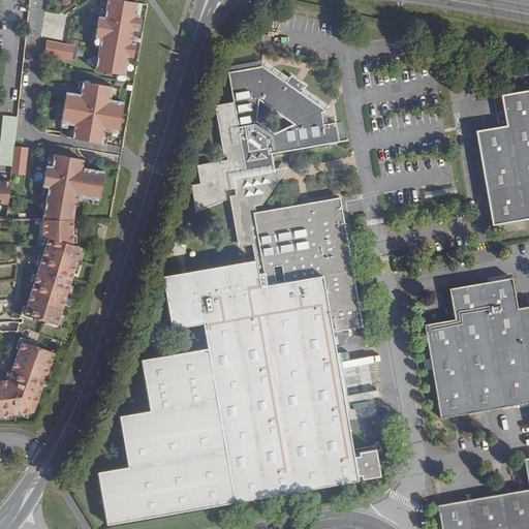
[(99,45),(95,69),(125,74),(127,62),(128,56),(134,57),(136,42),(131,41),(132,29),(138,30),(142,16),(135,14),(137,2),(126,0),(106,0),(105,8),(104,17),(100,16),(98,16),(95,37),(96,37),(100,38),(99,45)]
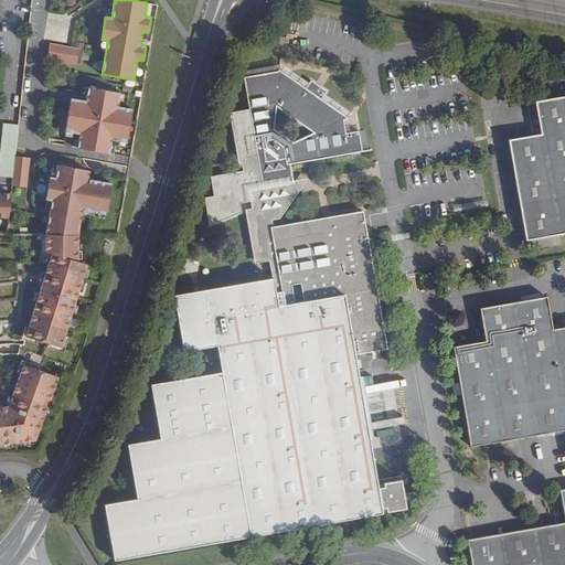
[(312,16),(310,22),(345,30),(348,23),(312,16)]
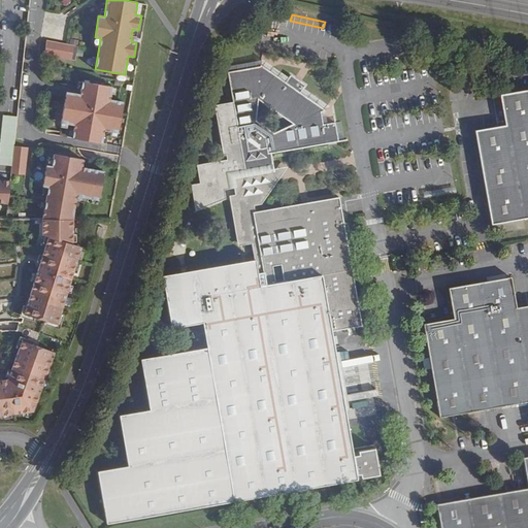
[(77,46),(46,40),(44,55),(75,60),(77,46)]
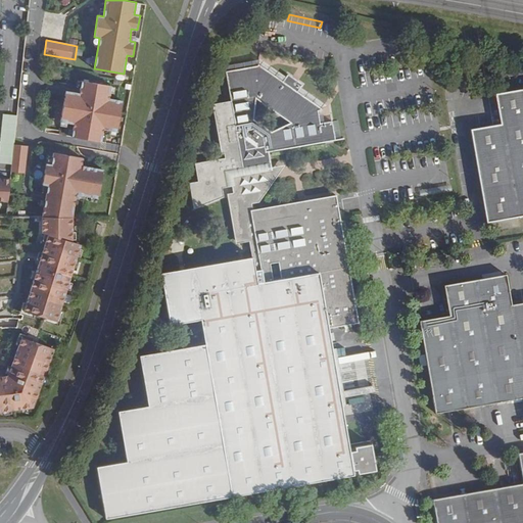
[(238,199),(231,200),(238,238),(341,220),(338,200),(280,209),(273,211),(272,204),(279,203),(291,172),(276,174),(273,159),(340,148),(337,129),(324,132),(322,119),(325,119),(303,102),(286,89),(263,70),(263,73),(231,78),(236,107),(218,110),(227,159),(229,159),(230,164),(200,170),(203,188),(194,190),(199,215),(230,203),(228,194),(237,193),(238,199)]
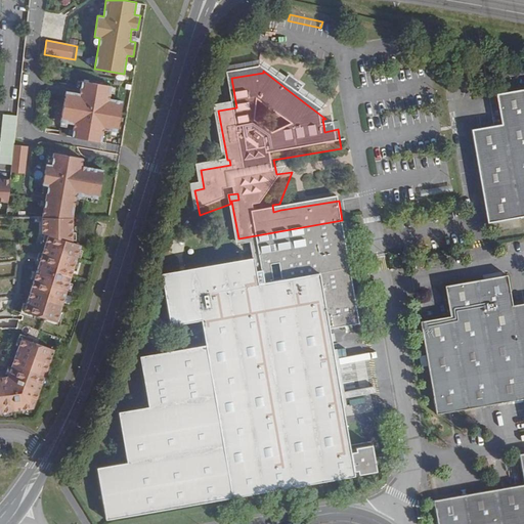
[(103,129),(117,132),(122,100),(108,98),(111,86),(82,81),(79,93),(66,91),(59,122),(74,124),(72,137),(84,139),(101,142),(103,129)]
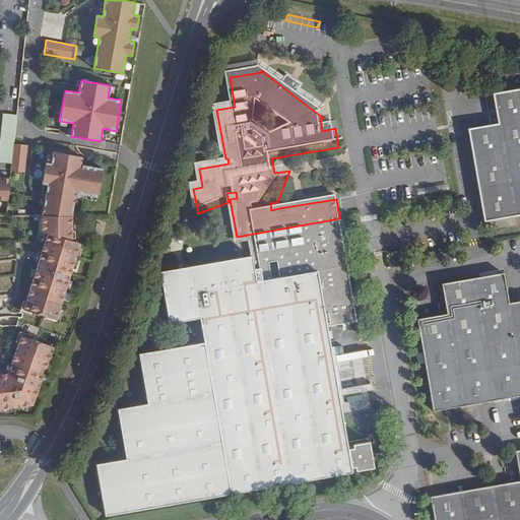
[(289,80),(284,88),(302,102),(307,93),(289,80)]
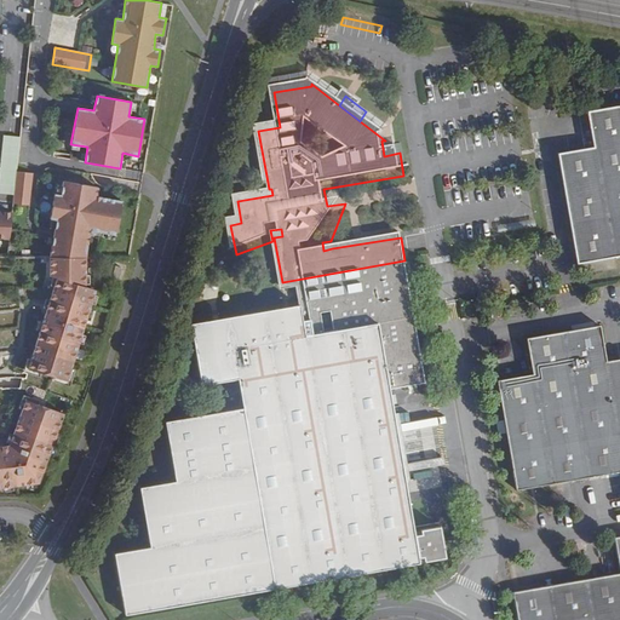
[(557,148),(575,258),(619,250),(619,99),(586,105),(592,142),(557,148)]
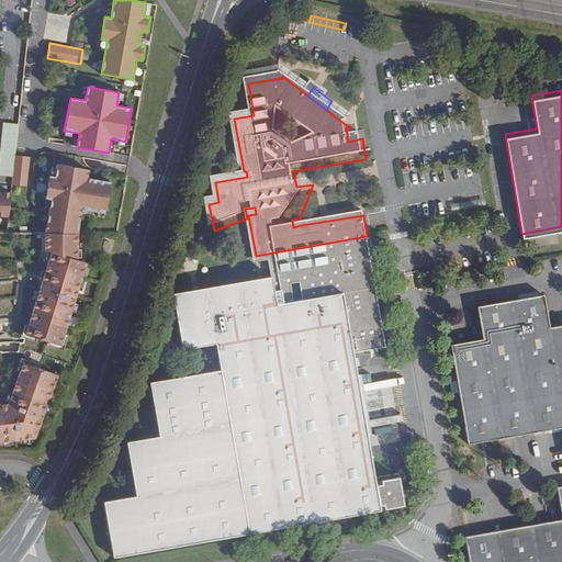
[(15,156),(18,130),(17,130),(17,124),(3,123),(0,158),(0,175),(13,176),(15,156)]
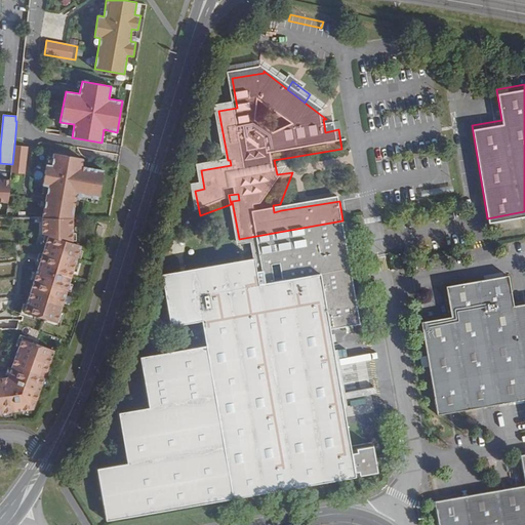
[(14,146),(12,164),(11,172),(25,174),(28,147),(14,146)]
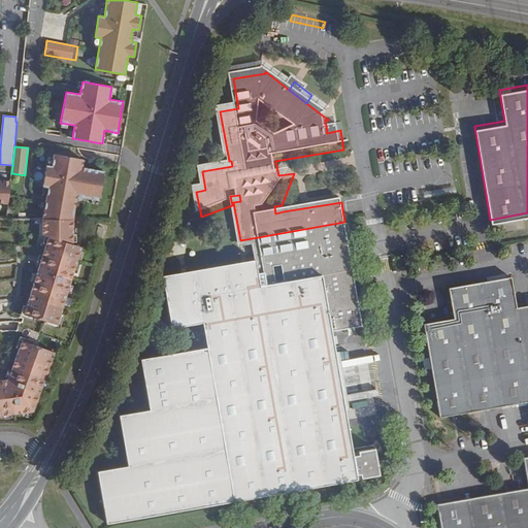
[(43,220),(72,220),(75,200),(76,196),(84,198),(91,199),(98,200),(103,171),(81,167),(84,159),(54,154),(53,158),(52,166),(46,165),(42,187),(47,188),(42,220),(43,220)]
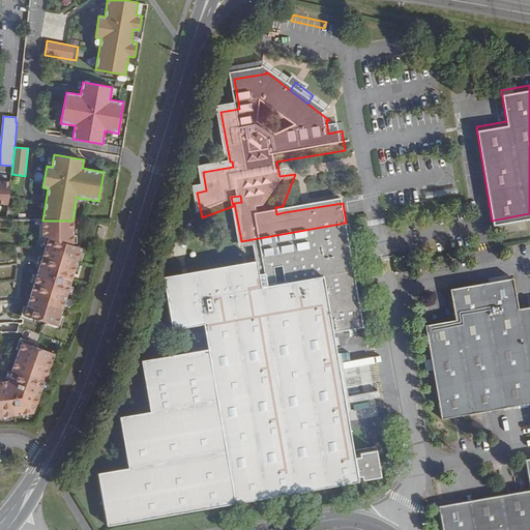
[(0,204),(8,204),(10,181),(0,180),(0,204)]
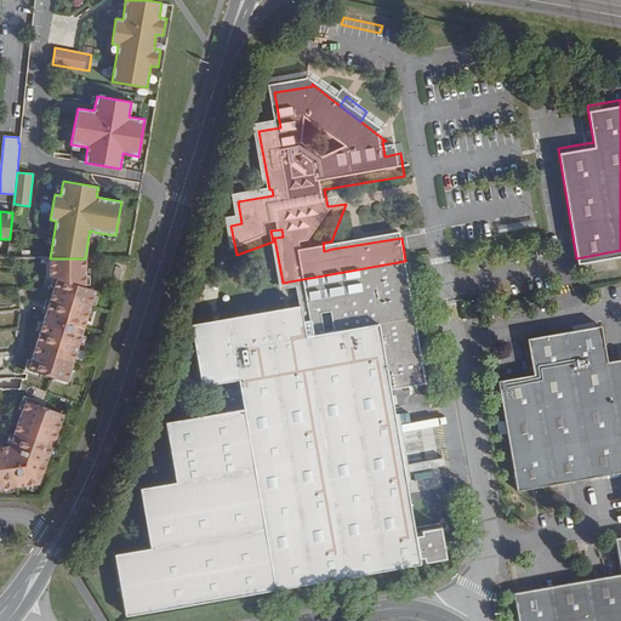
[(55,279),(58,280),(55,289),(51,302),(47,311),(44,324),(41,332),(32,362),(28,370),(39,374),(57,380),(68,382),(72,370),(80,345),(83,337),(87,322),(90,313),(93,306),(96,297),(97,294),(86,290),(86,286),(86,278),(87,258),(85,258),(51,258),(50,278),(55,279)]
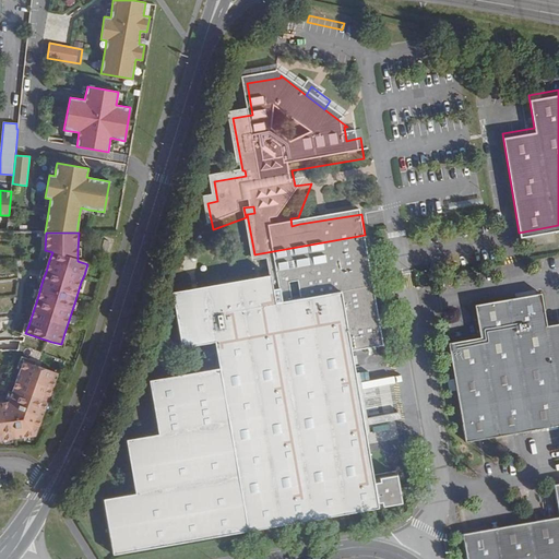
[(198,375),(226,535),(377,510),(377,507),(381,506),(382,509),(401,507),(396,478),(377,480),(378,486),(373,486),(352,356),(383,349),(365,235),(254,254),(256,262),(270,261),(272,278),(174,295),(182,349),(217,344),(221,370),(198,375)]
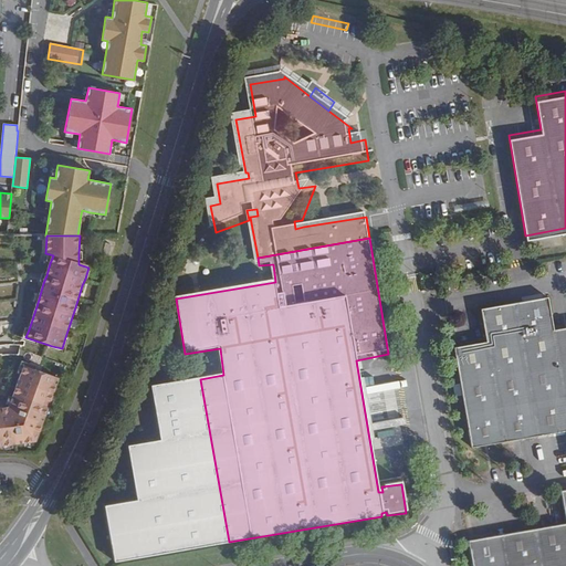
[(112,245),(106,243),(102,253),(108,255),(112,245)]
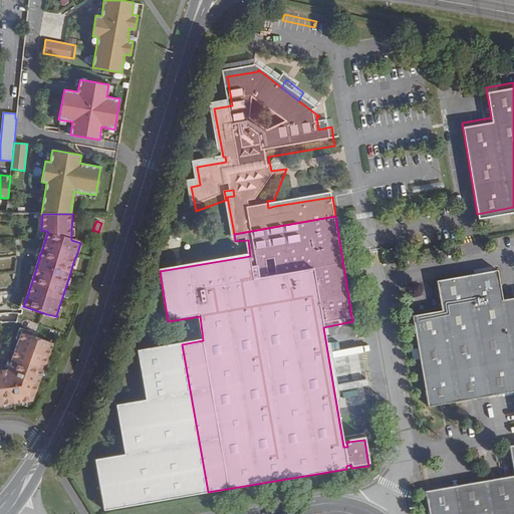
[(436,307),(406,312),(421,402),(511,387),(513,407),(513,293),(497,296),(492,267),(431,277),(436,307)]
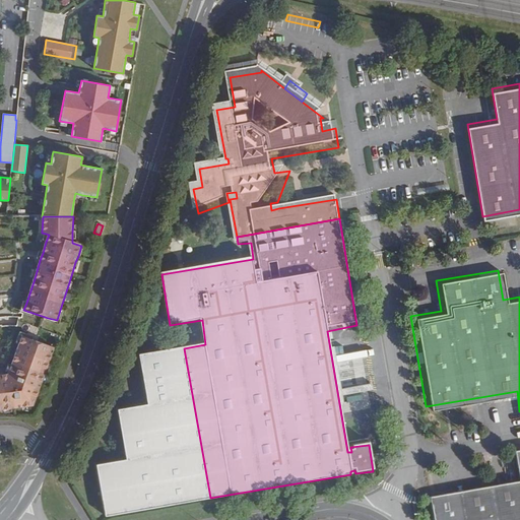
[(23,310),(26,303),(23,302),(20,312),(31,316),(33,313),(23,310)]
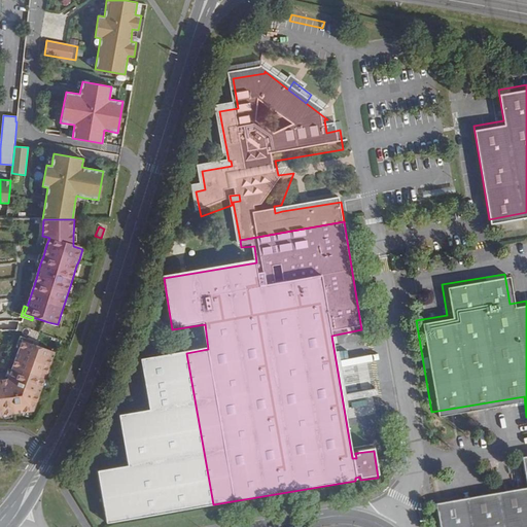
[(58,324),(48,322),(47,324),(60,328),(64,315),(61,314),(58,324)]
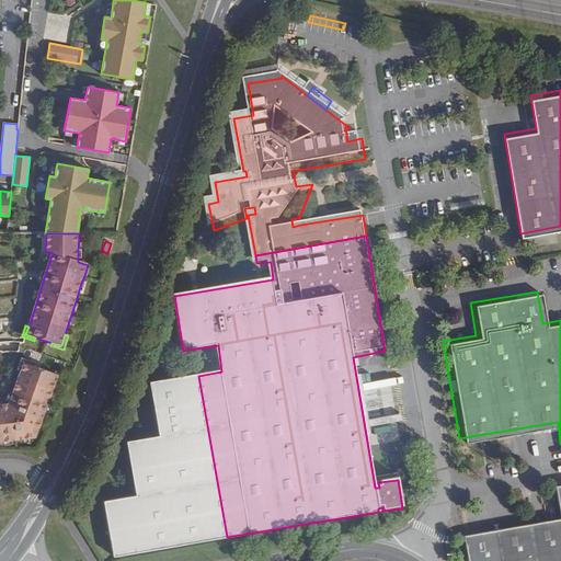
[(9,400),(8,402),(0,403),(0,441),(4,441),(12,439),(25,437),(33,437),(36,436),(45,412),(47,405),(58,376),(23,363),(16,381),(13,388),(11,393),(9,400)]
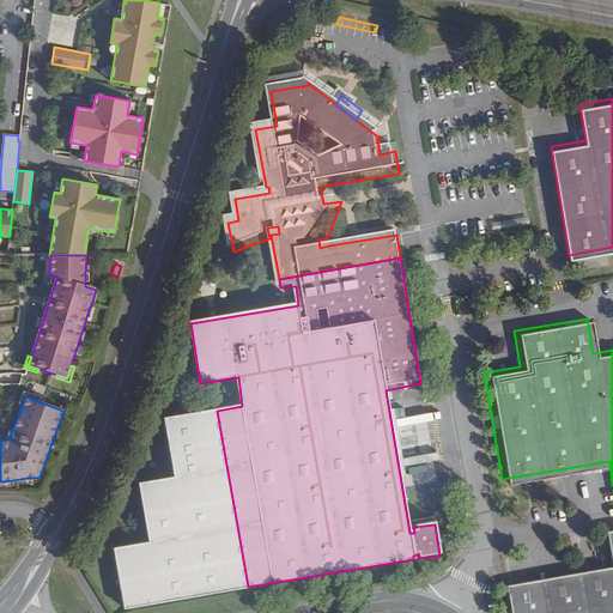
[(129,607),(248,587),(217,411),(171,418),(181,478),(145,484),(155,542),(120,548),(129,607)]
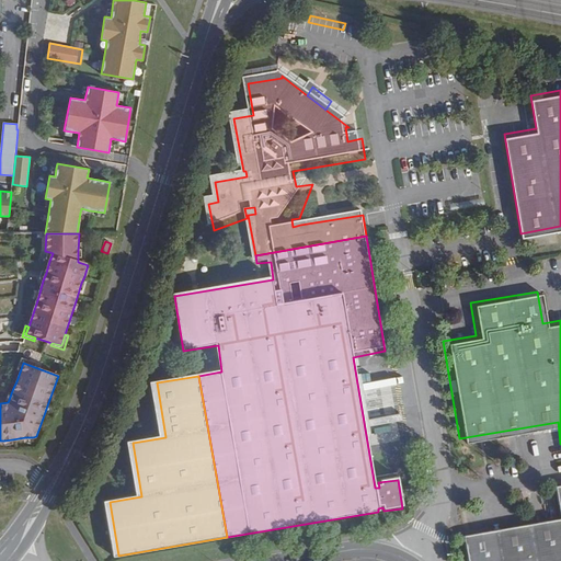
[(373,445),(400,441),(393,396),(377,398),(375,387),(364,388),(373,445)]
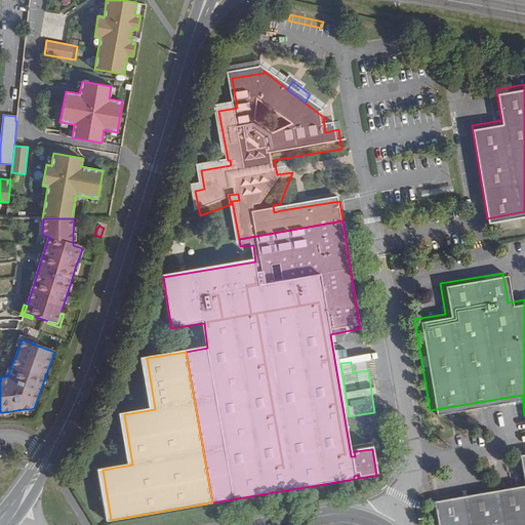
[(518,486),(427,502),(431,524),(524,524),(524,453),(512,455),(518,486)]
